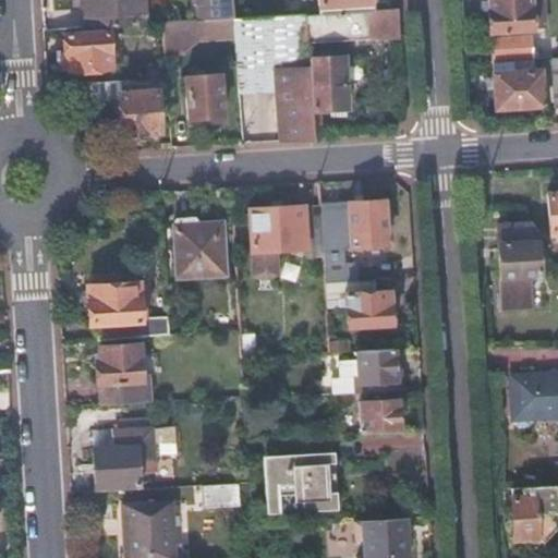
[(81,0),(84,28),(143,24),(141,0),(81,0)]
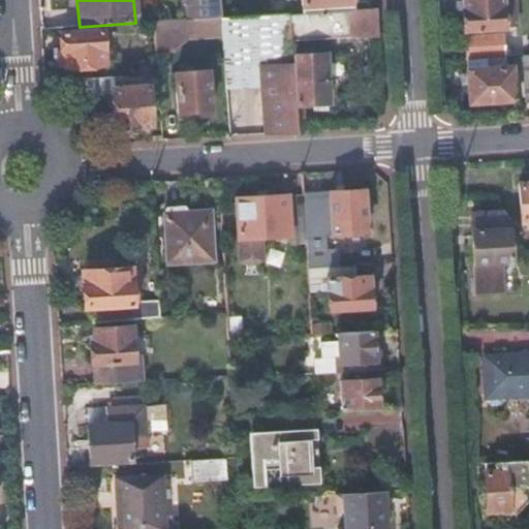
[(197,0),(199,19),(220,18),(219,0),(197,0)]
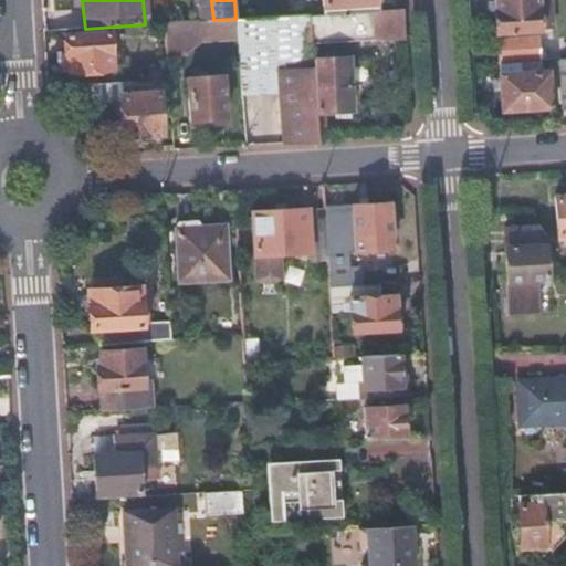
[(320,0),(321,13),(375,9),(375,2),(377,0),(320,0)]
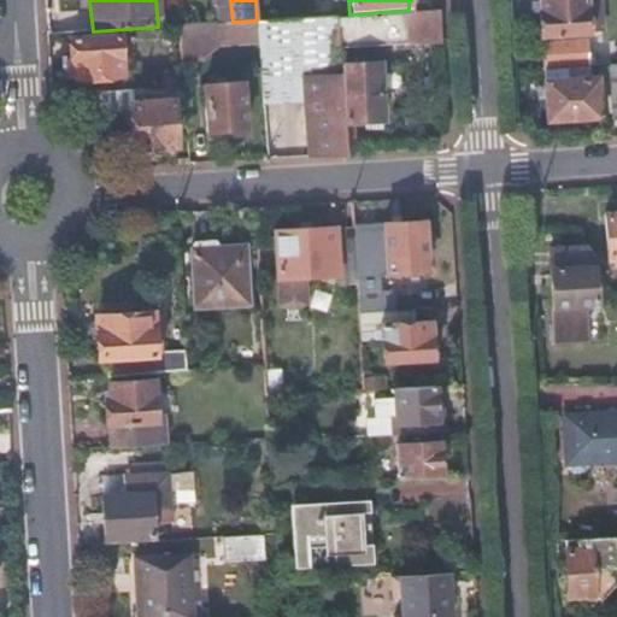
[(587,30),(585,0),(538,0),(539,9),(538,9),(540,33),(587,30)]
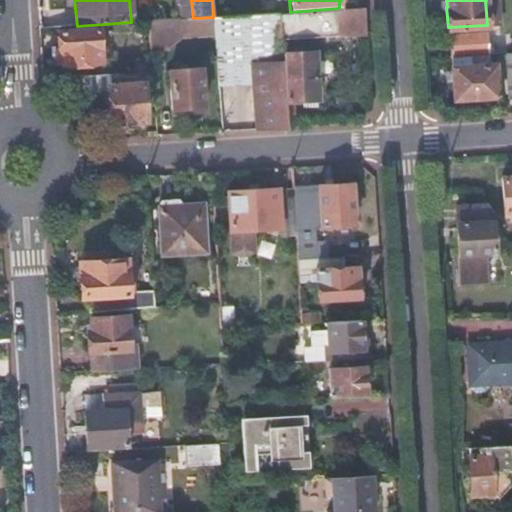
[(141,21),(149,21),(162,20),(161,6),(140,8),(141,21)]
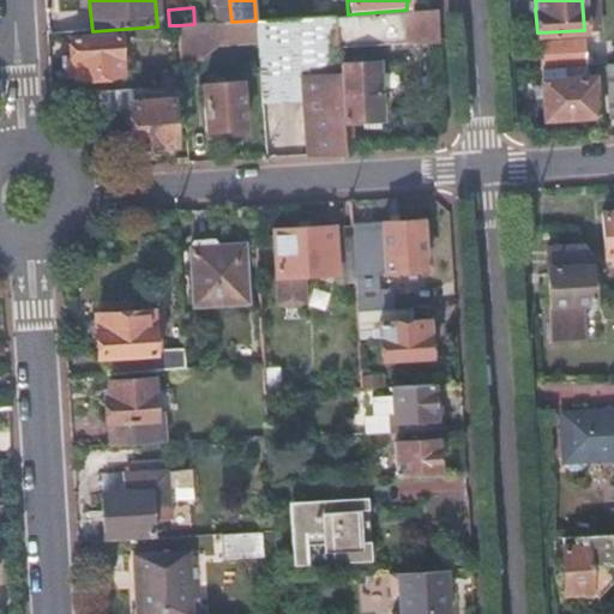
[(407,37),(439,36),(438,8),(407,10),(348,14),(336,16),(338,47),(407,42),(407,37)]
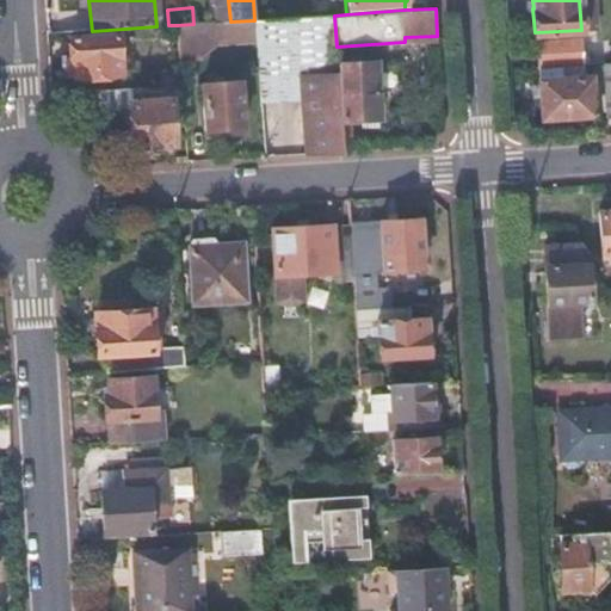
[(257,39),(260,99),(303,97),(302,75),(338,73),(337,47),(334,16),(254,20),(257,39)]
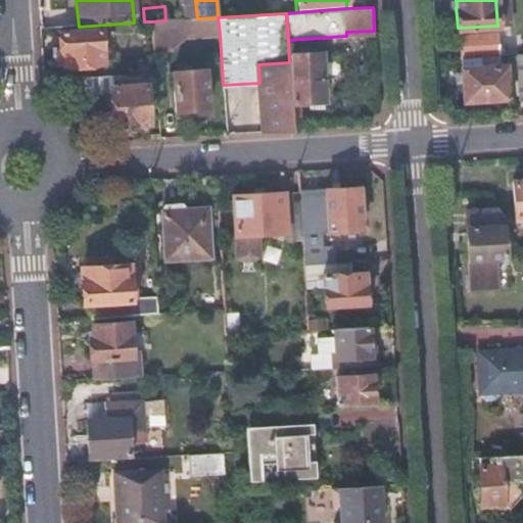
[(152,21),(154,38),(220,34),(218,17),(197,18),(165,20),(152,21)]
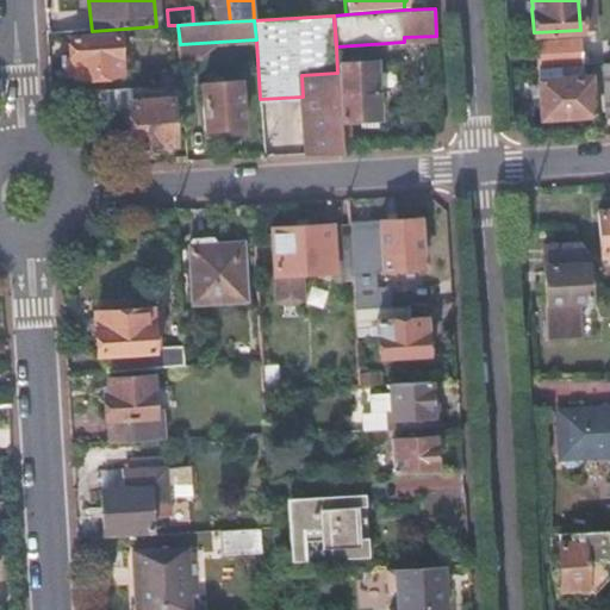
[(118,72),(117,33),(69,37),(70,61),(74,60),(74,74),(118,72)]
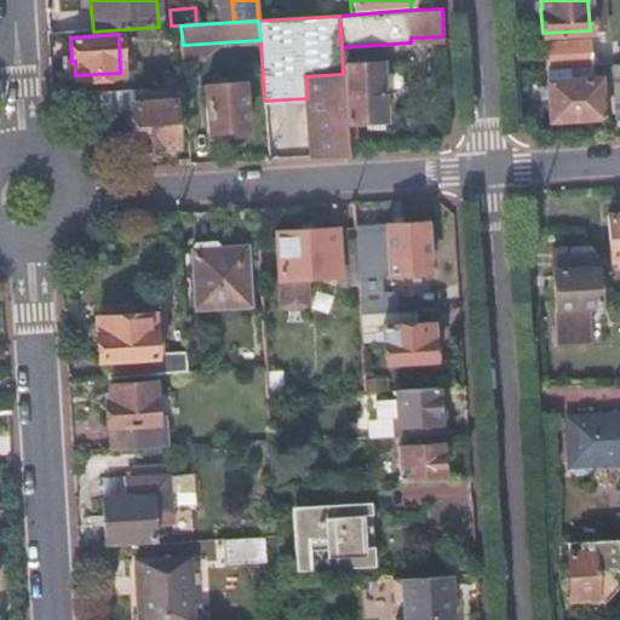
[(543,40),(544,67),(592,64),(590,38),(543,40)]
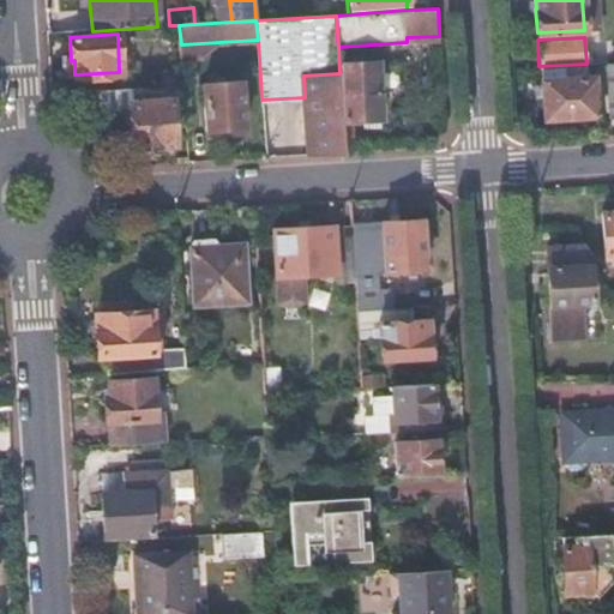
[(339,73),(343,121),(383,120),(379,71),(339,73)]
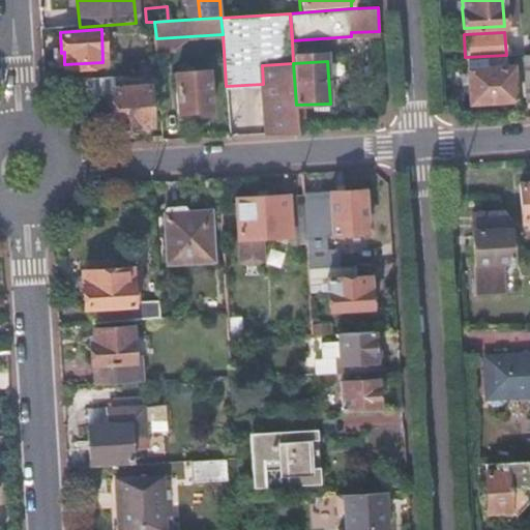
[(263,84),(266,134),(298,133),(296,105),(293,63),(262,65),(263,84)]
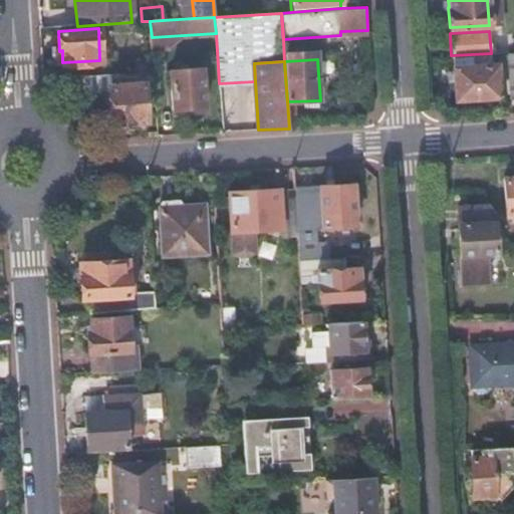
[(499,97),(497,64),(452,67),(454,99),(499,97)]
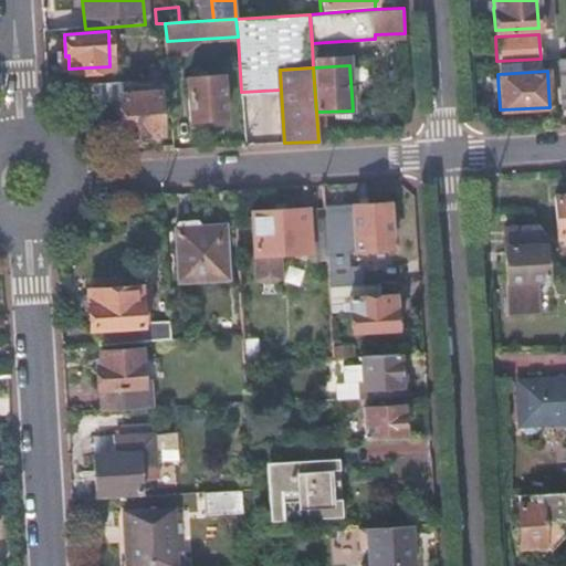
[(224,93),(224,75),(188,77),(190,119),(226,117),(224,93)]
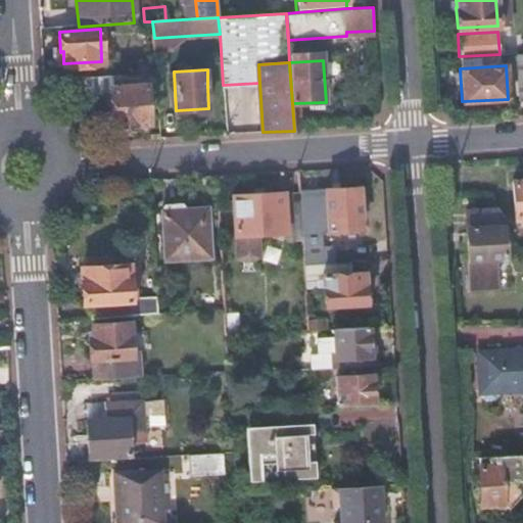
[(156,72),(86,76),(88,92),(113,91),(115,124),(149,122),(146,83),(157,83),(156,72)]
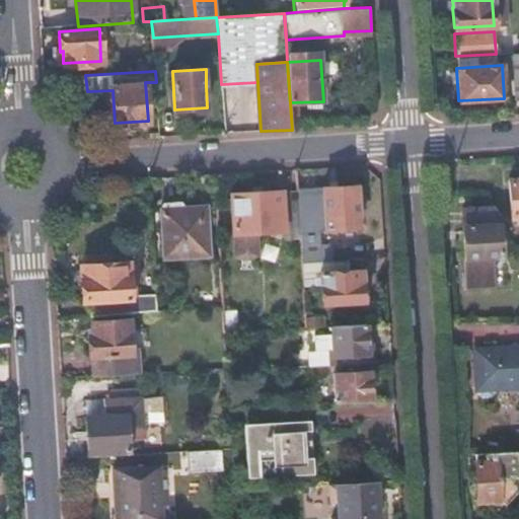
[(518,219),(518,179),(510,180),(512,220),(518,219)]
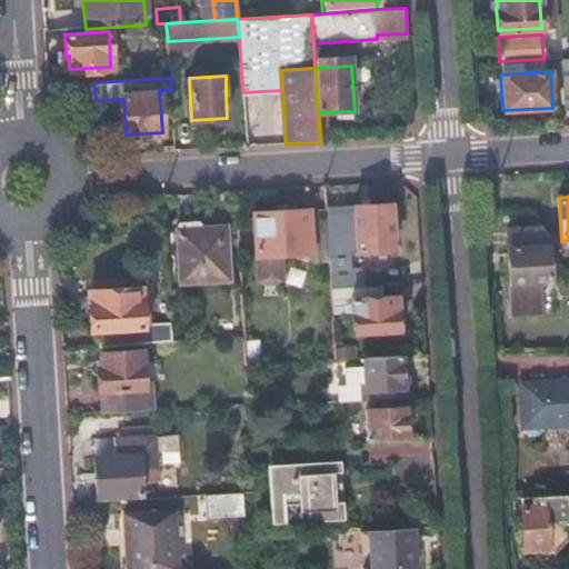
[(331,288),(355,287),(355,270),(350,269),(349,255),(358,250),(393,248),(390,205),(327,208),(327,211),(330,262),(331,288)]
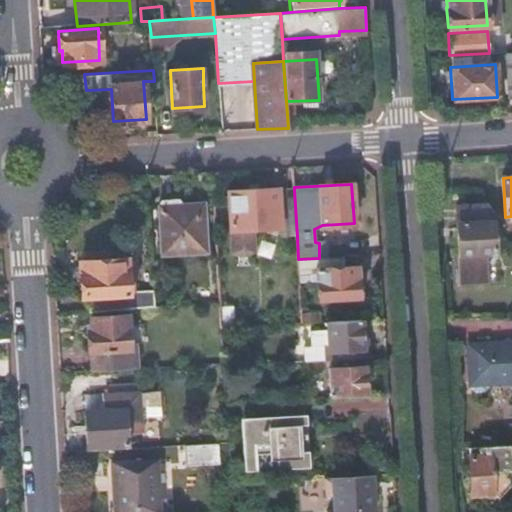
[(297,236),(294,190),(227,194),(229,230),(279,227),(280,236),(297,236)]
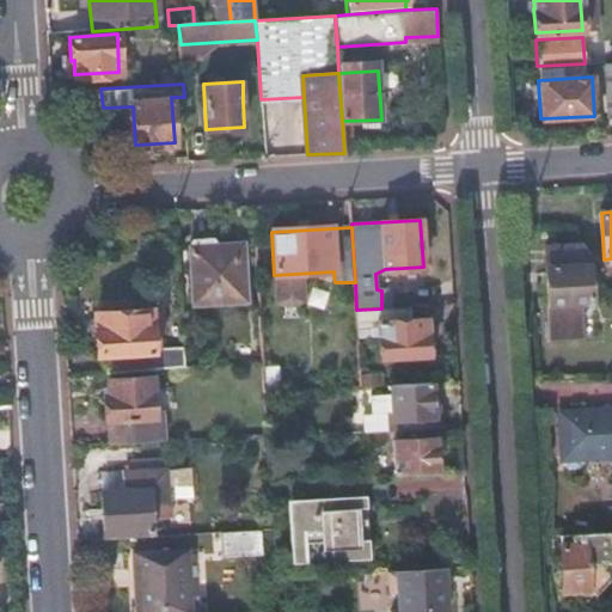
[(238,277),(237,243),(214,244),(210,240),(191,242),(189,245),(193,304),(246,301),(245,277),(238,277)]
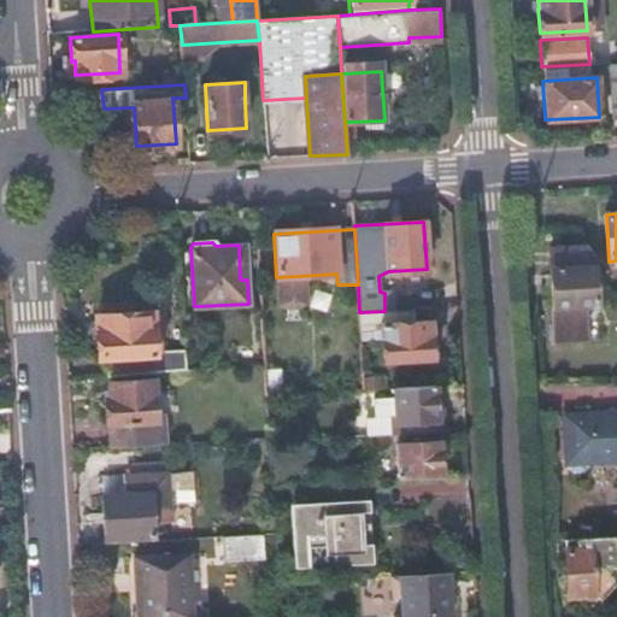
[(595,257),(589,248),(548,252),(554,340),(587,339),(585,304),(594,304),(595,299),(592,268),(597,266),(595,257)]
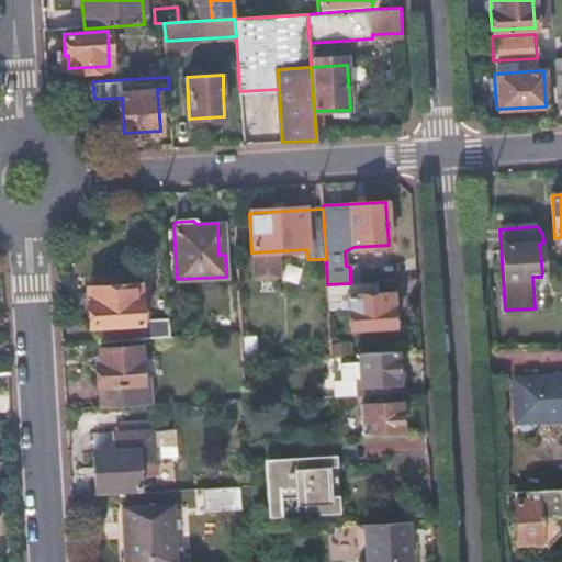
[(561,283),(561,266),(550,265),(549,283),(561,283)]
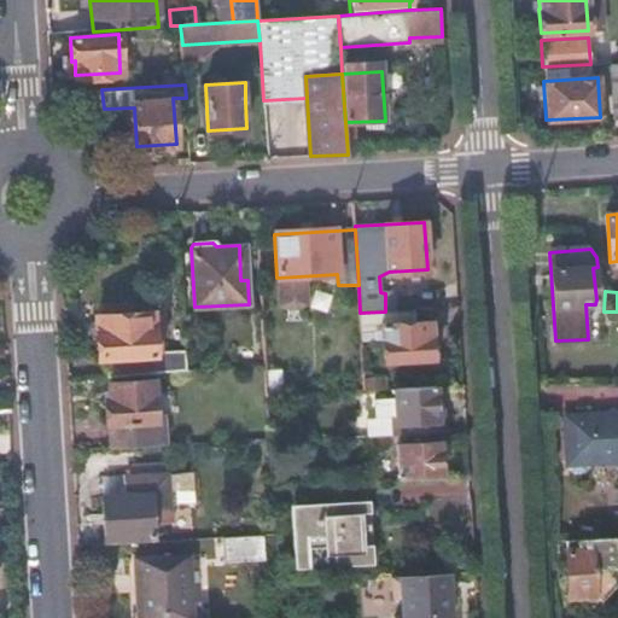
[(188,372),(187,354),(156,356),(152,314),(98,318),(99,359),(115,359),(115,377),(188,372)]
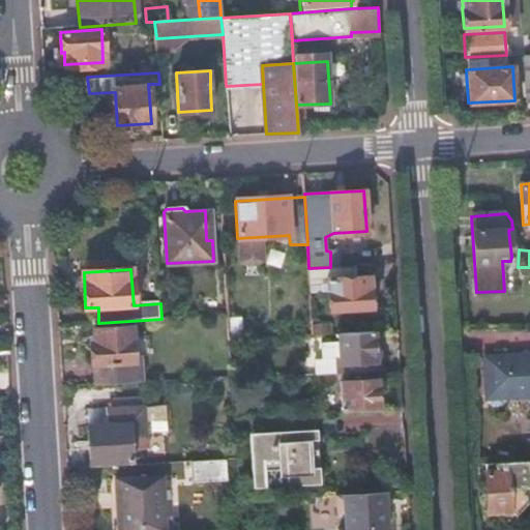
[(370,290),(369,276),(327,278),(329,310),(372,307),(371,290),(370,290)]
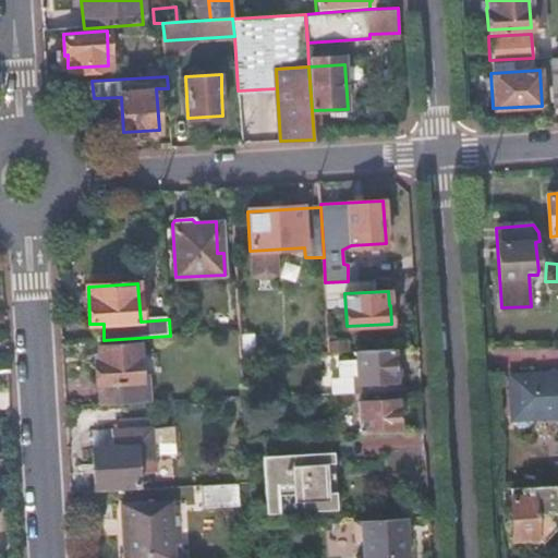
[(102,384),(104,398),(104,403),(140,401),(140,397),(138,379),(142,379),(140,343),(101,346),(102,362),(99,362),(100,384),(102,384)]
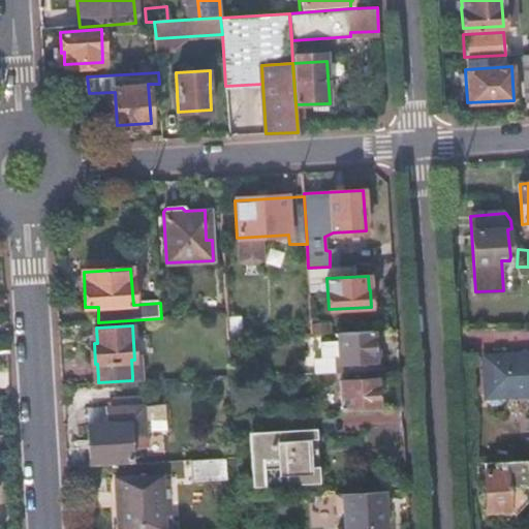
[(374,360),(372,331),(338,333),(338,340),(313,341),(313,352),(305,352),(306,373),(380,369),(379,360),(374,360)]
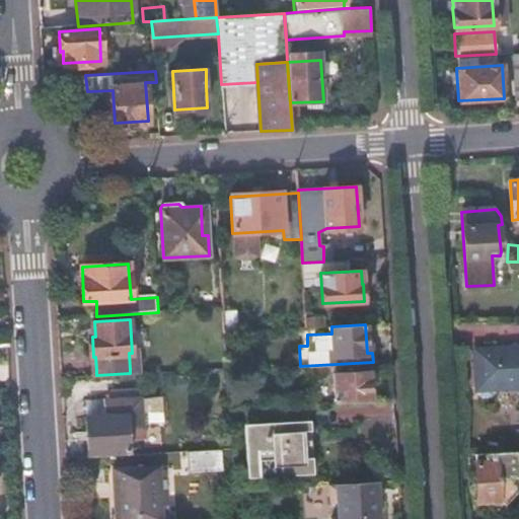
[(518,348),(472,351),(475,388),(518,386),(518,348)]
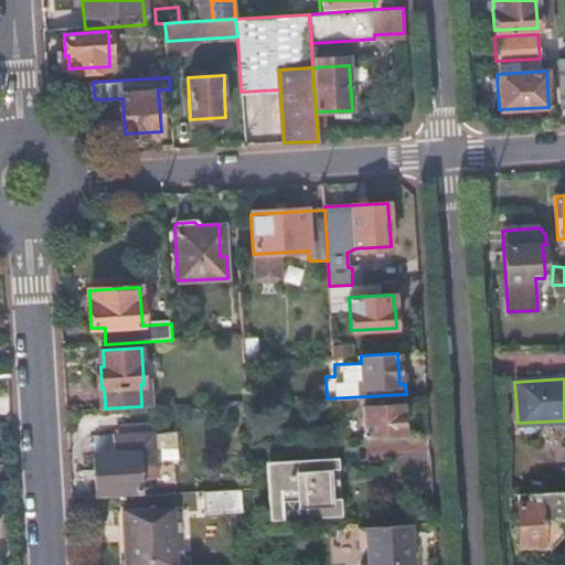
[(365,438),(403,436),(401,405),(363,406),(365,438)]
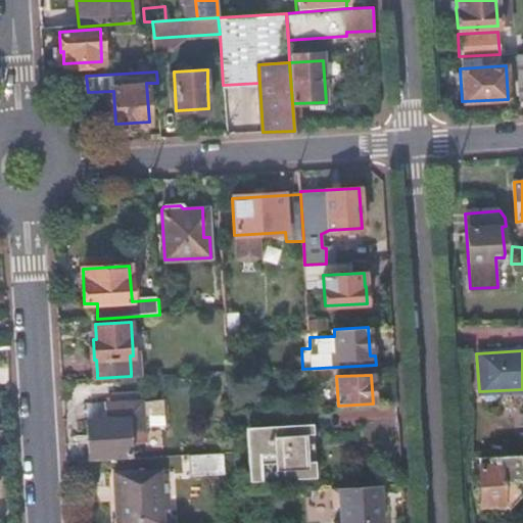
[(107,418),(87,420),(89,458),(130,456),(129,443),(145,442),(144,428),(143,400),(143,399),(106,401),(107,418)]
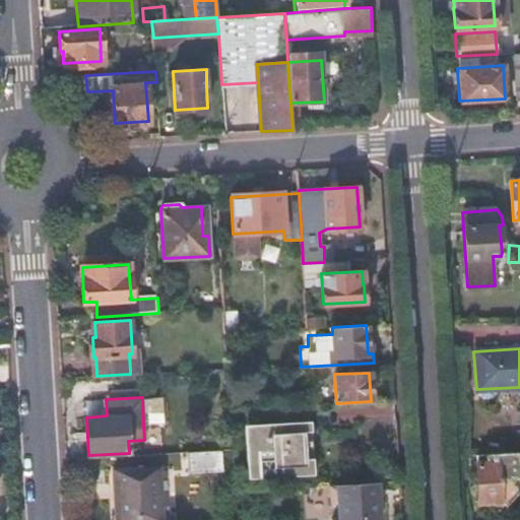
[(106,399),(85,401),(86,417),(107,415),(106,399)]
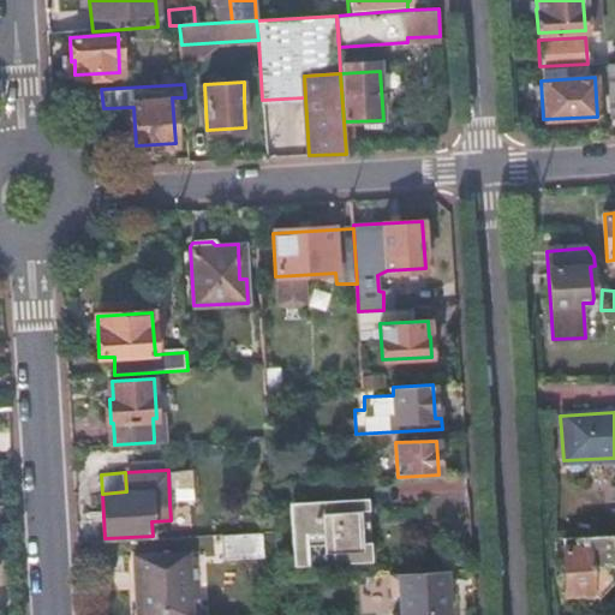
[(359,555),(357,505),(299,507),(303,559),(359,555)]
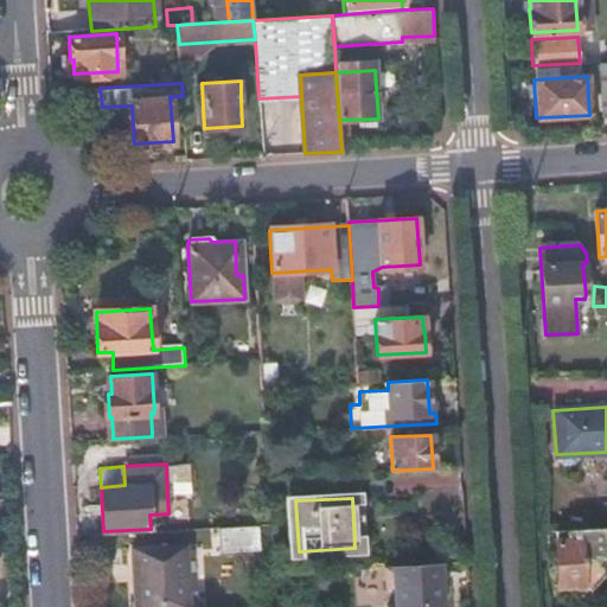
[(272,549),(270,524),(231,526),(232,551),(272,549)]
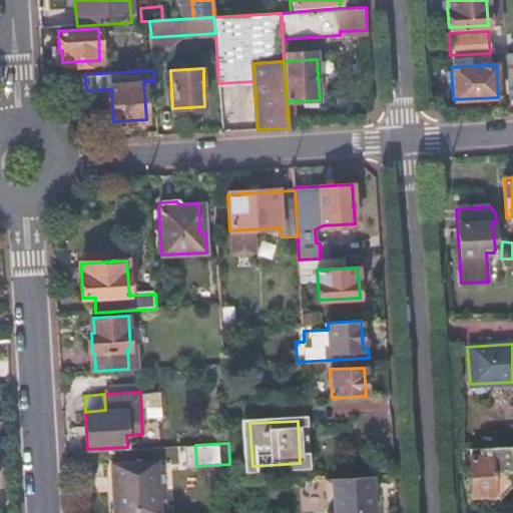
[(512,447),(469,449),(471,496),(502,495),(511,486),(511,469),(512,469),(512,447)]
